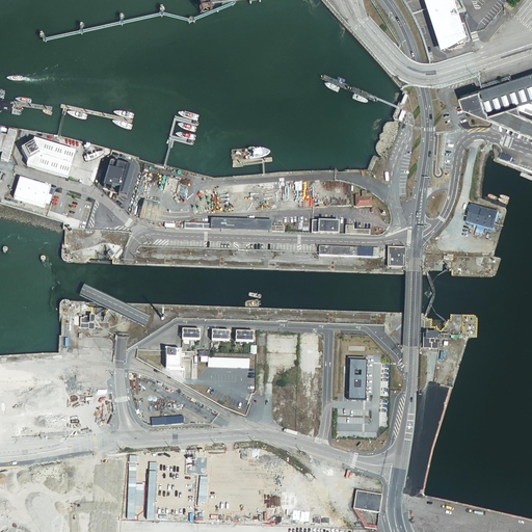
[(427,0),(429,8),(431,8),(431,10),(430,10),(433,21),(435,21),(435,23),(434,23),(437,34),(440,34),(441,36),(440,36),(443,48),(446,47),(447,52),(466,47),(464,44),(470,43),(464,25),(460,26),(458,27),(457,25),(459,24),(458,20),(456,20),(455,19),(458,19),(457,15),(456,12),(454,14),(452,9),(450,1),(452,0),(451,0),(427,0)]
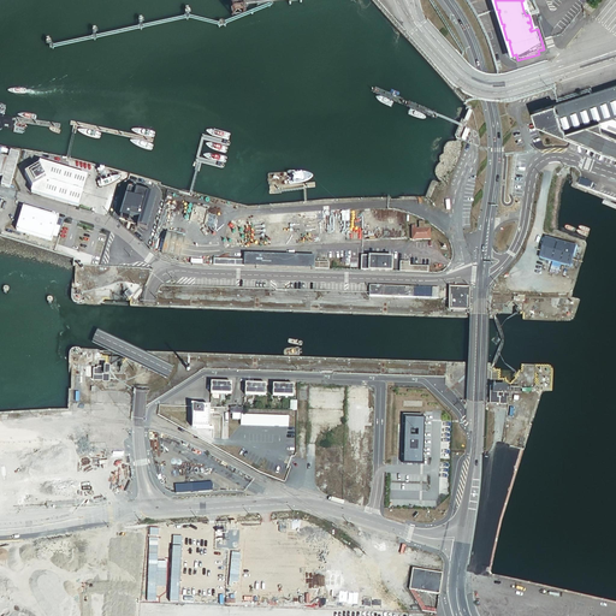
[(615,86),(558,105),(532,113),(537,125),(615,158),(615,135),(603,130),(600,122),(615,117),(615,86)]
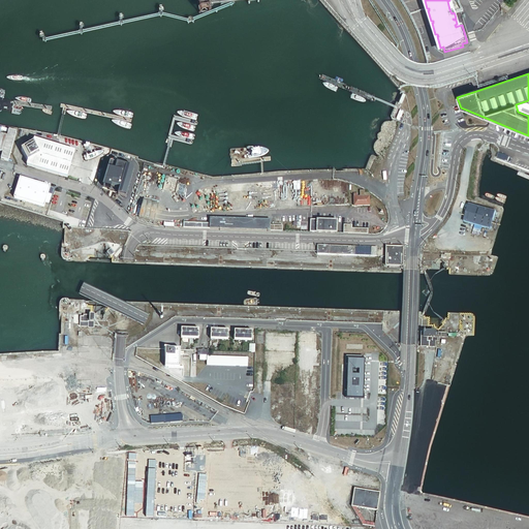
[(528,100),(516,104),(518,112),(528,116),(528,100)]
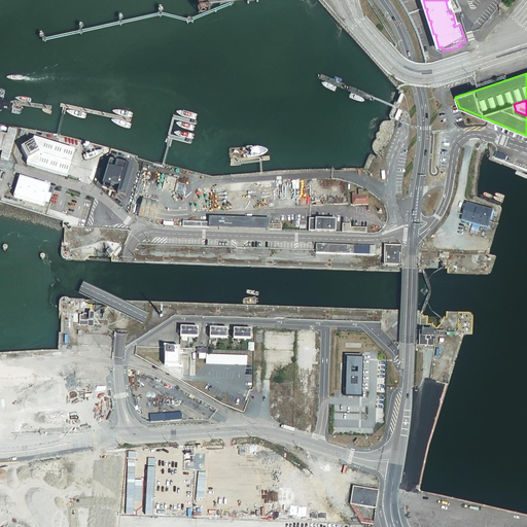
[(10,154),(15,134),(8,132),(6,138),(0,135),(0,151),(2,152),(0,160),(7,162),(9,154),(10,154)]
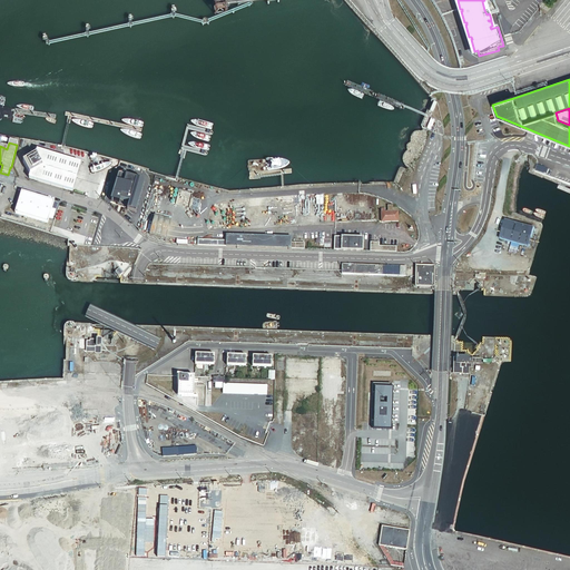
[(78,165),(37,153),(36,157),(22,163),(29,175),(28,179),(69,193),(78,165)]
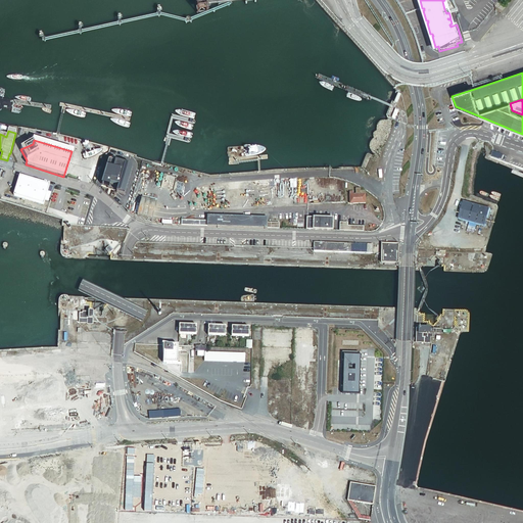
[(505,156),(493,152),(491,158),(503,162),(505,156)]
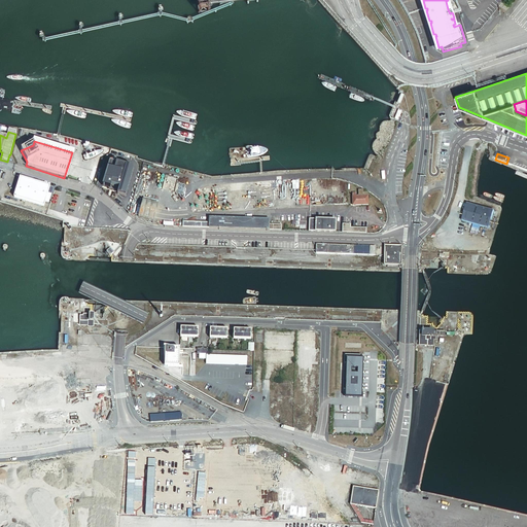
[(111,161),(106,177),(116,180),(116,178),(117,179),(119,170),(134,174),(135,168),(111,161)]
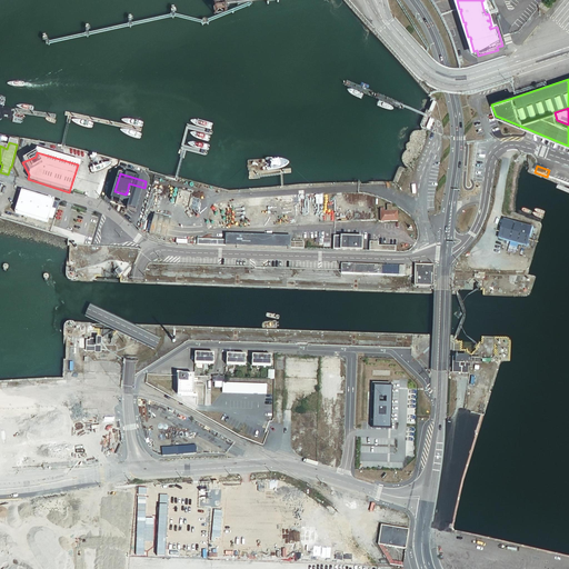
[(126,195),(115,191),(112,199),(119,201),(125,202),(126,199),(131,201),(139,203),(145,188),(129,183),(127,193),(126,192),(126,195)]
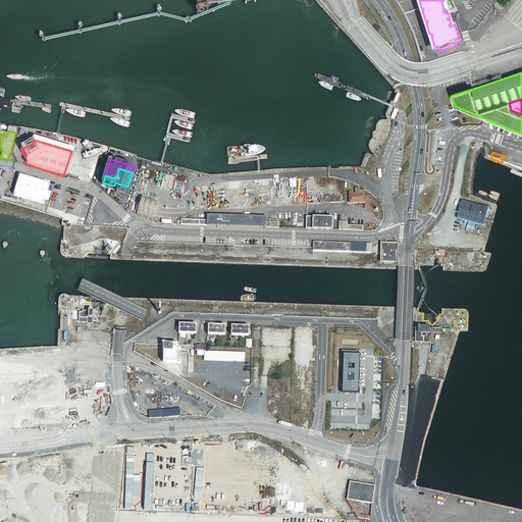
[(49,186),(19,176),(13,196),(43,205),(49,186)]
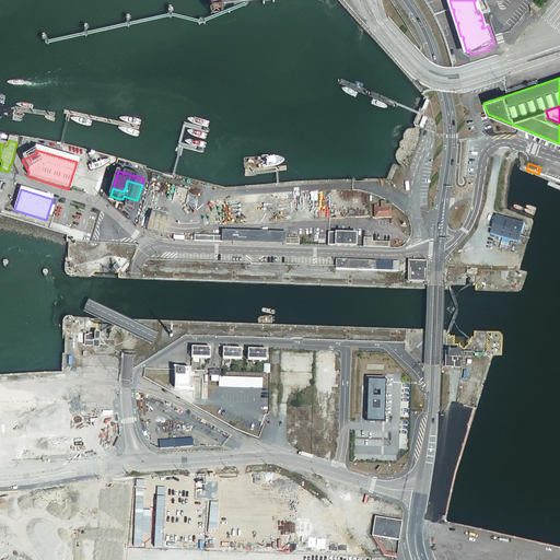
[(137,200),(129,198),(127,202),(127,205),(136,207),(137,200)]
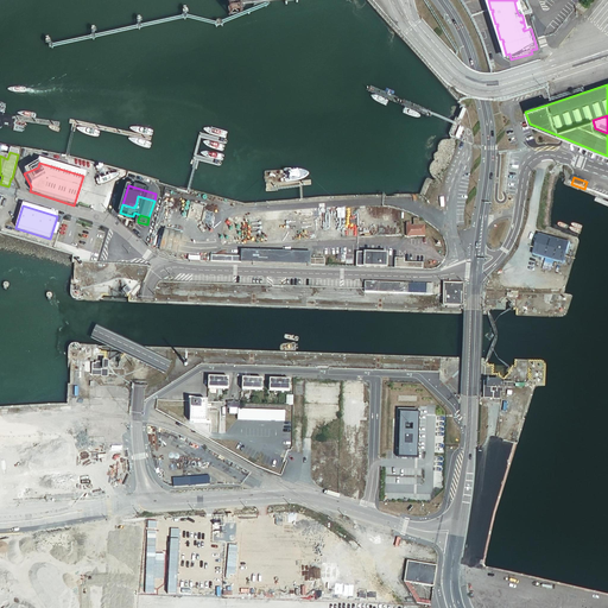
[(406,227),(406,238),(425,238),(425,225),(420,225),(420,221),(413,221),(413,229),(411,229),(411,227),(406,227)]
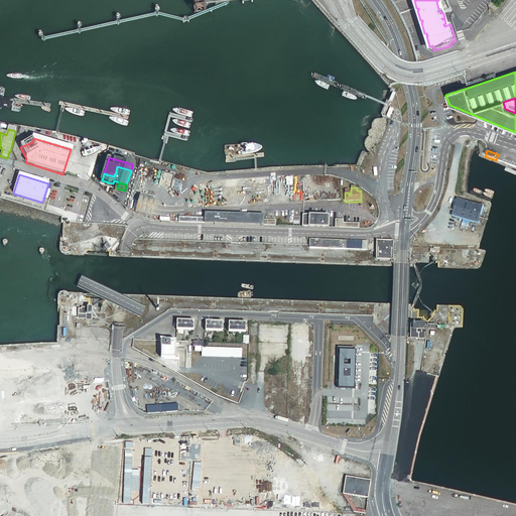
[(156,199),(141,195),(139,200),(137,199),(134,209),(137,210),(137,211),(151,215),(156,199)]
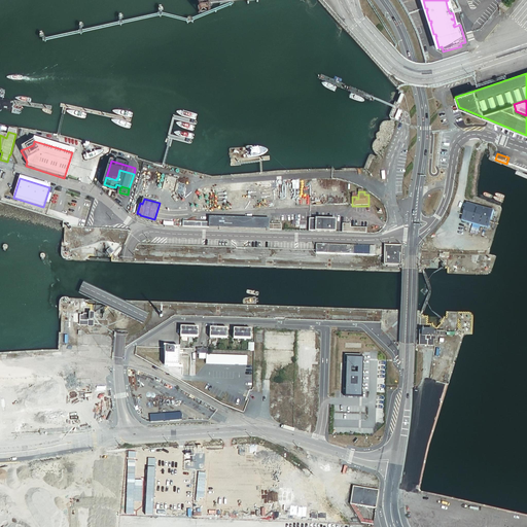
[(462,222),(489,231),(494,213),(467,206),(462,222)]
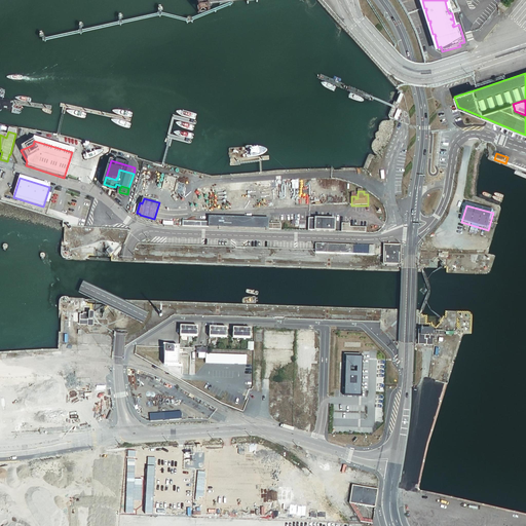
[(308,220),(308,232),(334,233),(334,221),(308,220)]
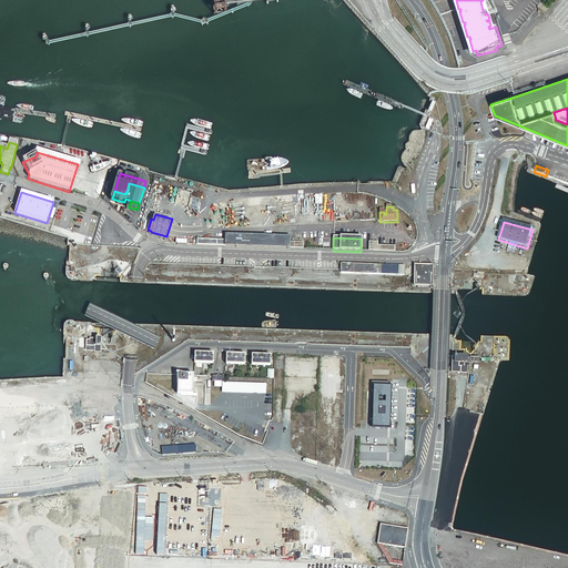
[(369,243),(369,252),(395,252),(395,246),(377,246),(378,243),(369,243)]
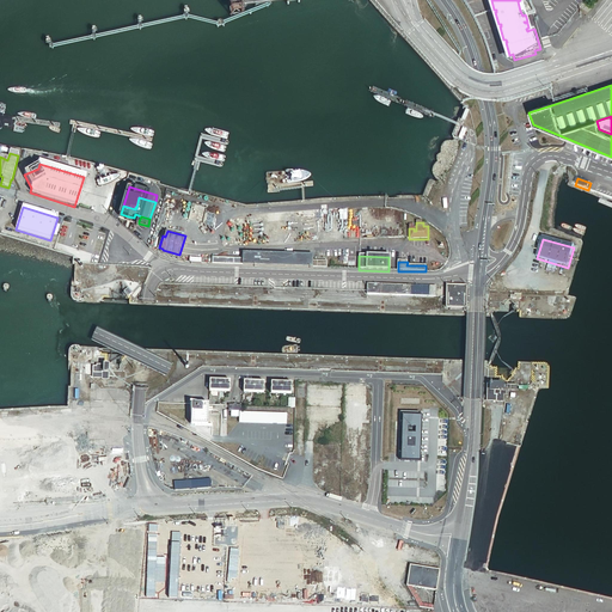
[(129,287),(124,291),(129,297),(134,293),(129,287)]
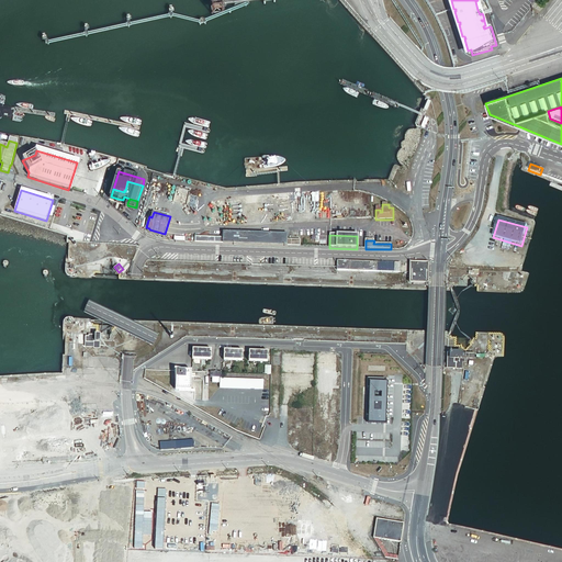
[(427,263),(411,263),(409,273),(409,283),(426,283),(427,263)]
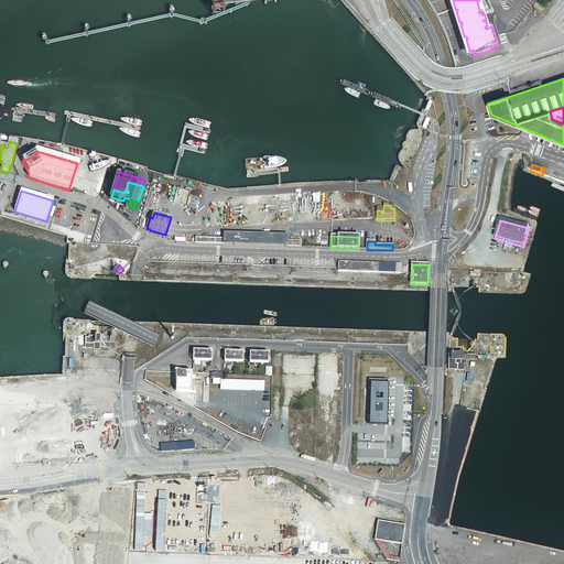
[(90,337),(88,337),(87,337),(87,343),(95,343),(95,349),(101,349),(102,335),(90,335),(90,337)]
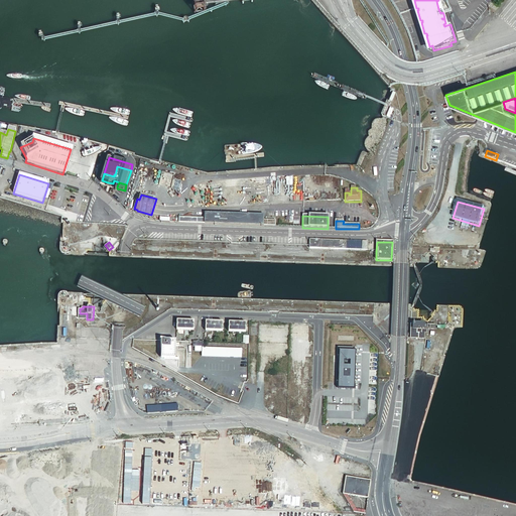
[(178,329),(195,329),(195,319),(178,319),(178,329)]
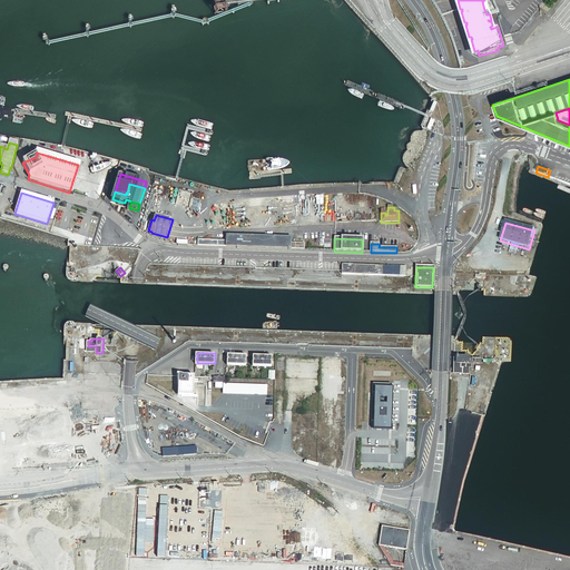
[(247,364),(247,355),(229,354),(228,364),(247,364)]
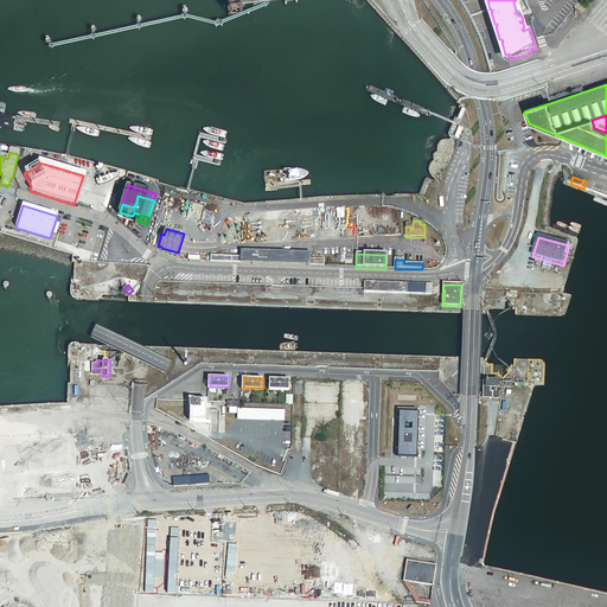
[(289,389),(291,378),(270,378),(270,389),(289,389)]
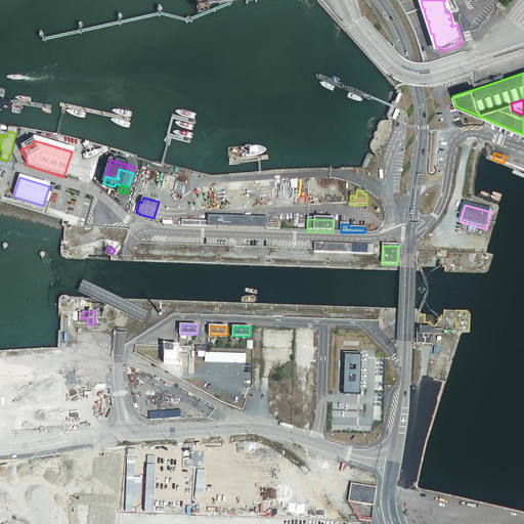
[(443,329),(419,328),(419,342),(432,342),(433,337),(436,337),(436,333),(443,333),(443,329)]
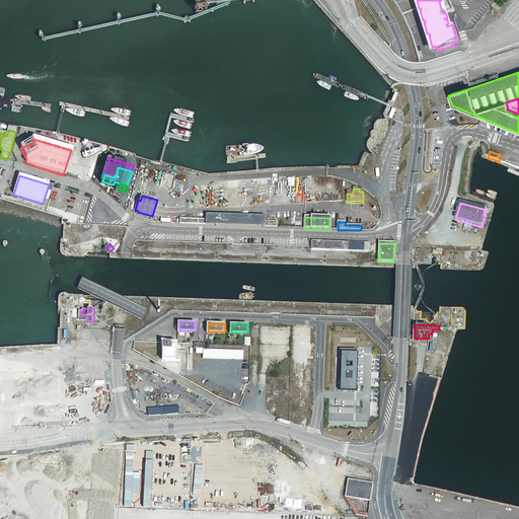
[(177,342),(164,341),(163,359),(177,359),(177,342)]
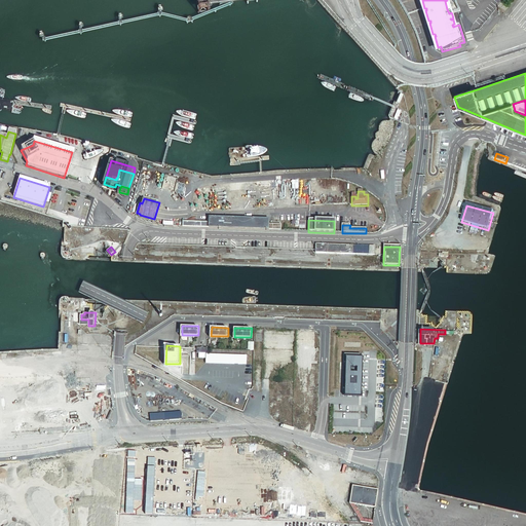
[(362,353),(345,352),(345,361),(350,361),(349,366),(345,366),(344,387),(361,387),(362,353)]
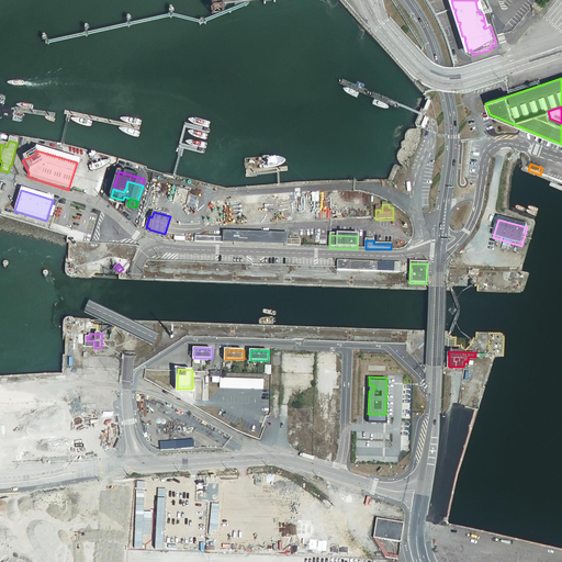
[(265,389),(265,379),(221,378),(221,388),(265,389)]
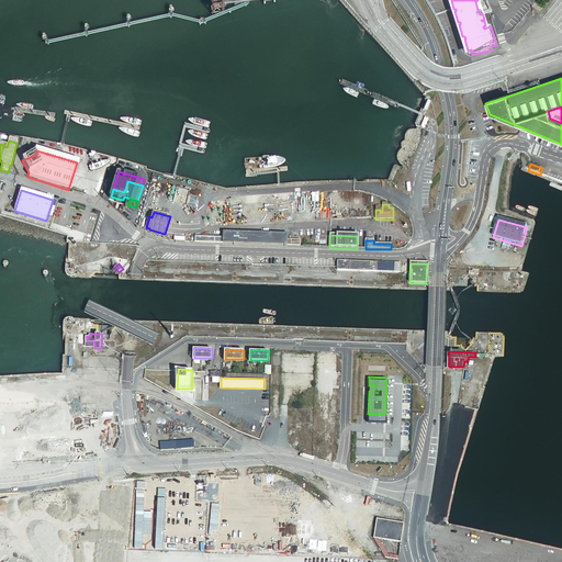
[(404,523),(378,518),(375,537),(402,541),(404,523)]
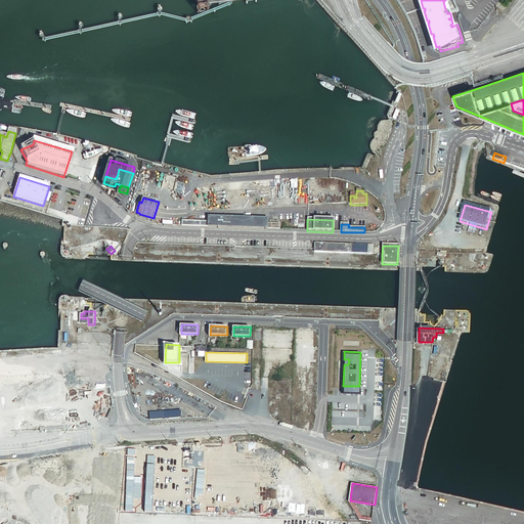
[(354,501),(350,500),(359,519),(372,520),(373,517),(361,515),(354,501)]
